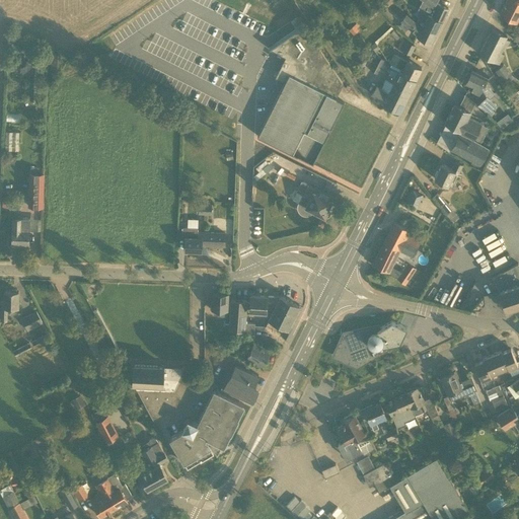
[(421,27),(436,33),(448,8),(437,3),(437,0),(423,0),(418,9),(418,17),(415,22),(421,27)]
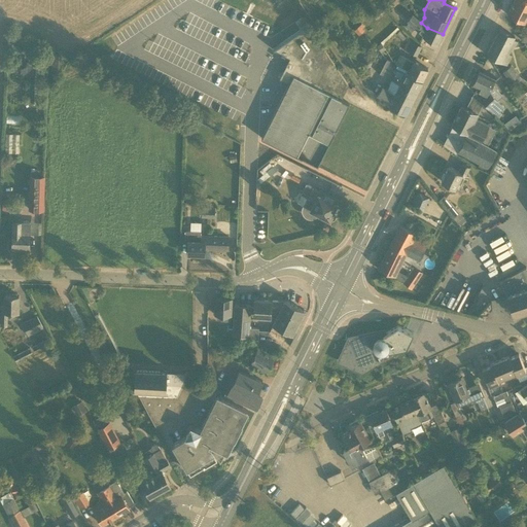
[(524,23),(526,16),(526,0),(515,0),(507,14),(524,23)]
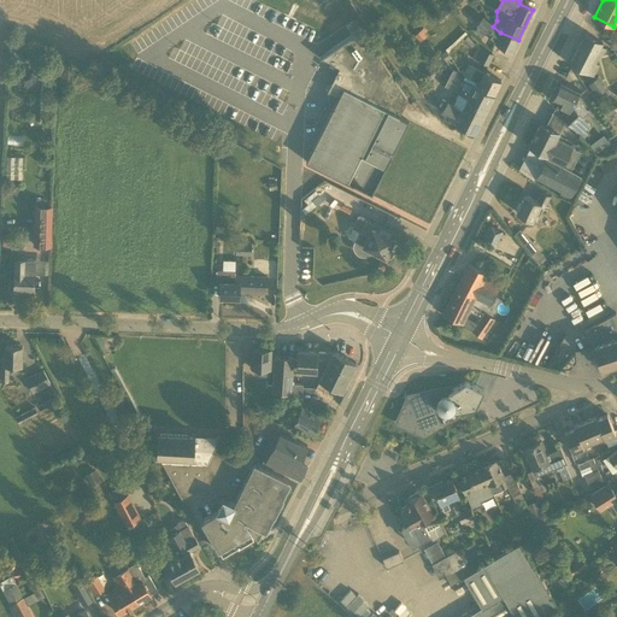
[(513,52),(518,40),(500,33),(493,27),(483,17),(476,24),(497,41),(495,43),(513,52)]
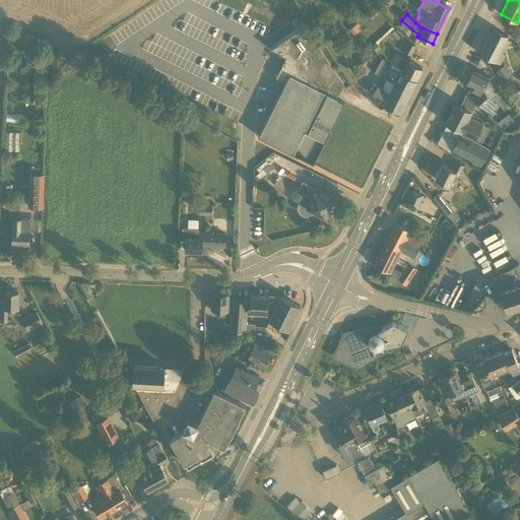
[(305,26),(271,49),(286,57),(275,77),(285,82),(259,135),(298,155),(297,156),(326,171),(322,178),(356,195),(391,126),(379,120),(379,119),(375,117),(367,113),(336,98),(343,83),(305,26)]
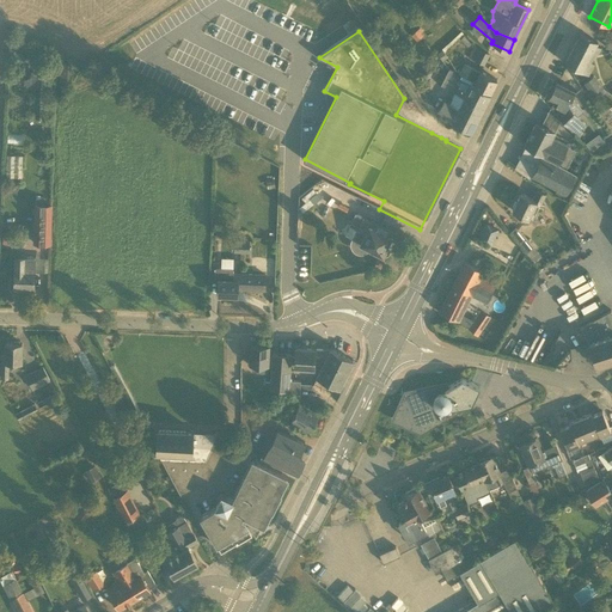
[(598,54),(601,47),(597,46),(598,42),(581,34),(565,63),(588,75),(594,63),(589,61),(594,51),(598,54)]
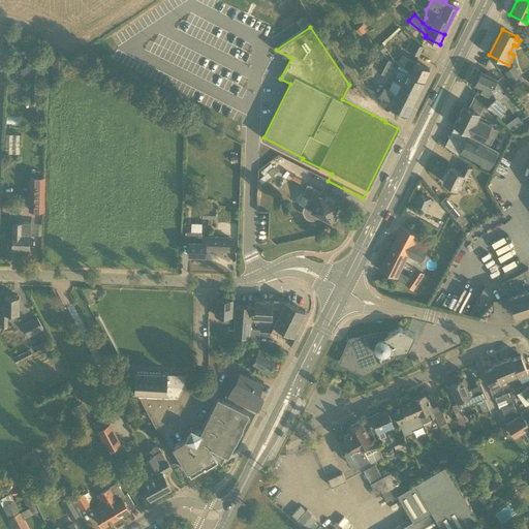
[(418,55),(423,47),(415,43),(411,51),(418,55)]
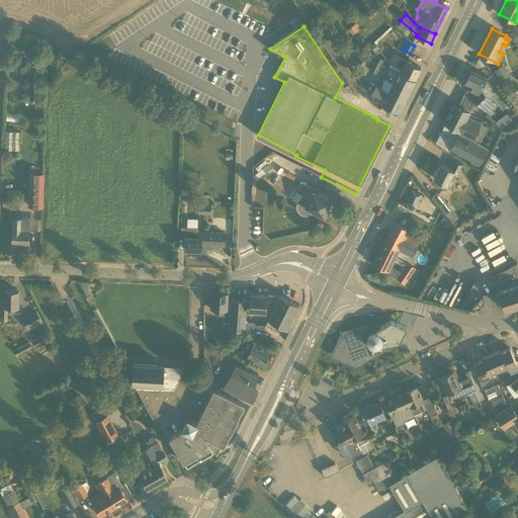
[(397,49),(395,54),(408,59),(410,54),(397,49)]
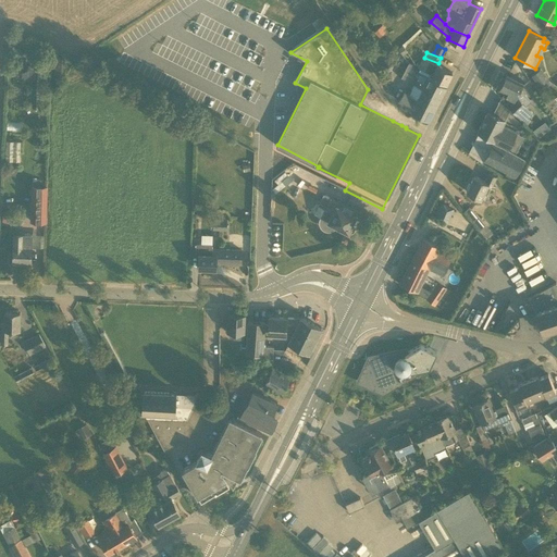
[(64,74),(65,58),(54,58),(54,73),(64,74)]
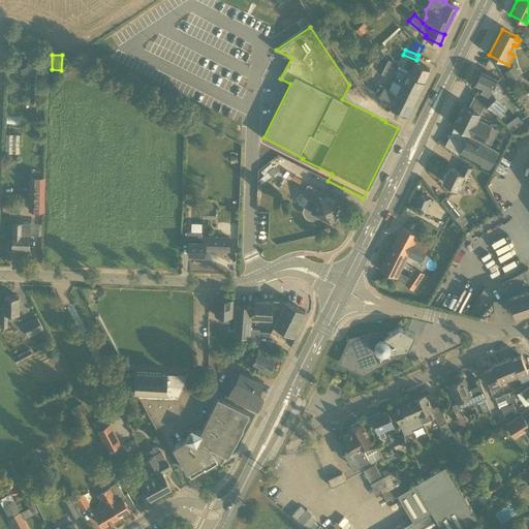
[(385,58),(378,72),(383,74),(386,70),(390,63),(391,61),(385,58)]
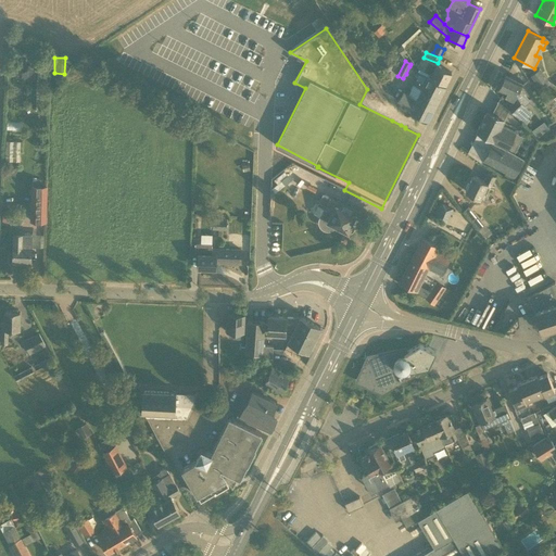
[(452,72),(428,61),(424,71),(431,75),(430,77),(445,85),(452,72)]
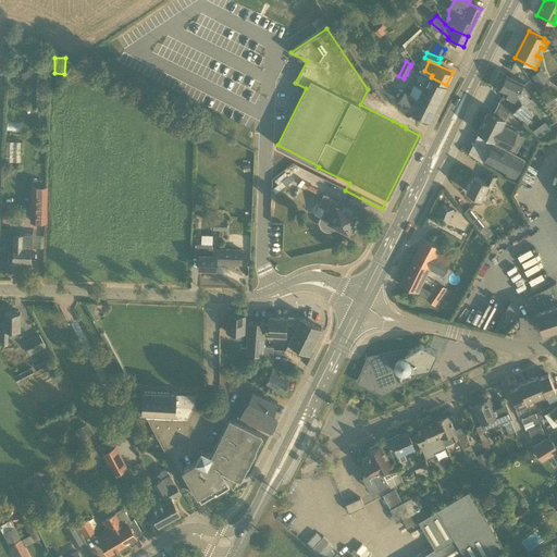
[(385,63),(384,65),(384,67),(385,71),(388,72),(393,65),(392,63),(388,62),(385,63)]
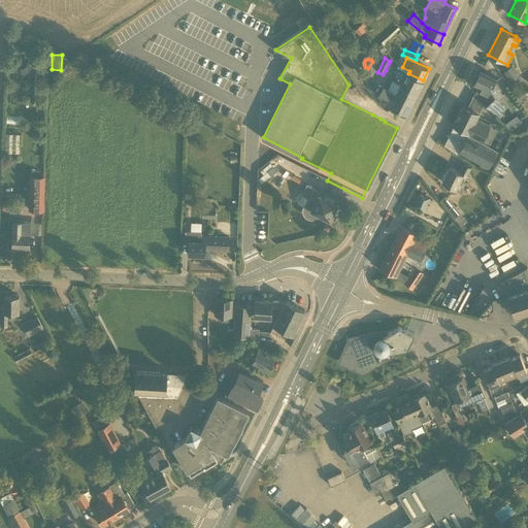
[(397,67),(394,66),(391,73),(407,81),(406,84),(407,85),(406,88),(417,93),(423,80),(408,73),(409,71),(402,67),(398,65),(397,67)]
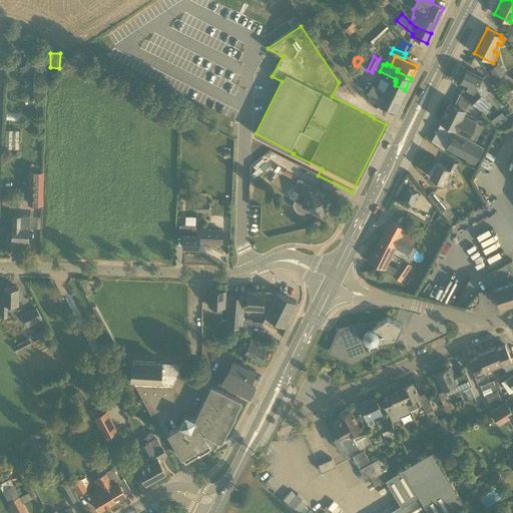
[(505,73),(498,63),(490,69),(497,79),(505,73)]
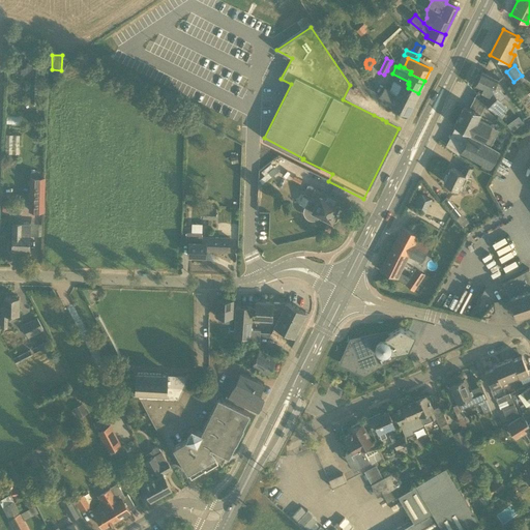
[(498,115),(507,108),(500,100),(493,92),(499,80),(481,70),(475,84),(482,88),(481,92),(487,94),(484,100),(498,115)]
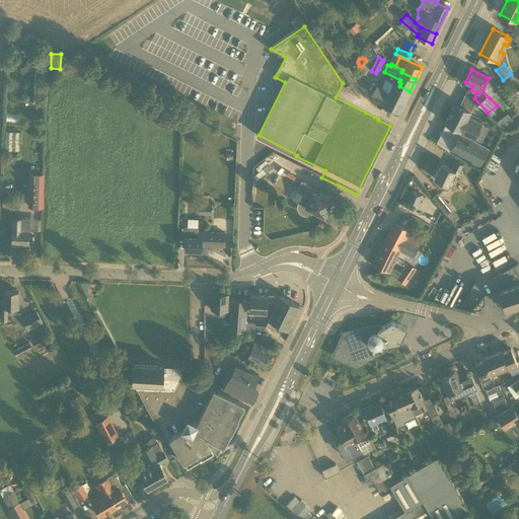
[(400,80),(384,72),(384,73),(382,76),(387,79),(382,90),(376,85),(370,93),(382,102),(399,110),(410,91),(399,86),(400,83),(399,82),(400,80)]
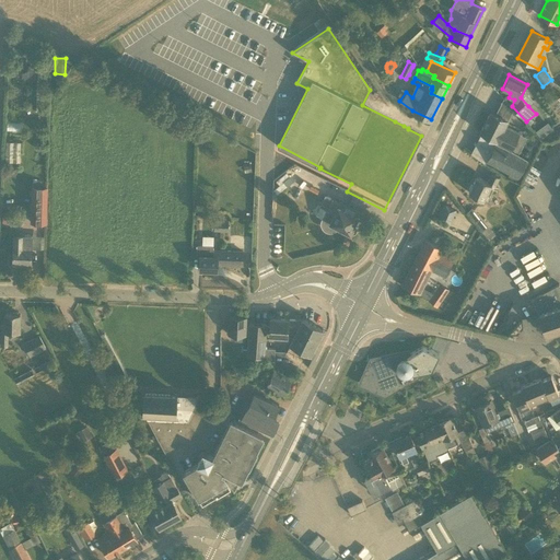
[(551,80),(543,86),(546,91),(555,84),(551,80)]
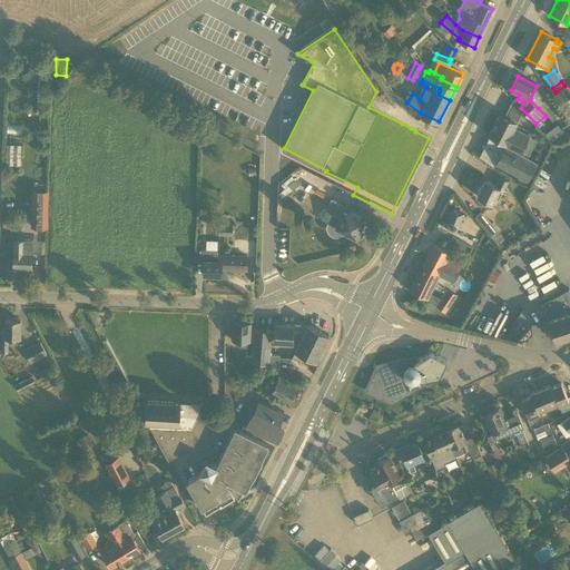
[(528,179),(537,161),(527,157),(521,154),(529,138),(530,137),(514,129),(517,123),(499,114),(489,135),(505,144),(494,164),(528,179)]
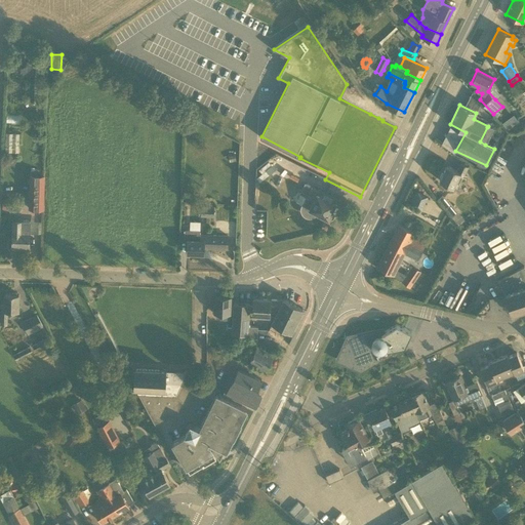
[(512,114),(500,122),(506,128),(517,120),(512,114)]
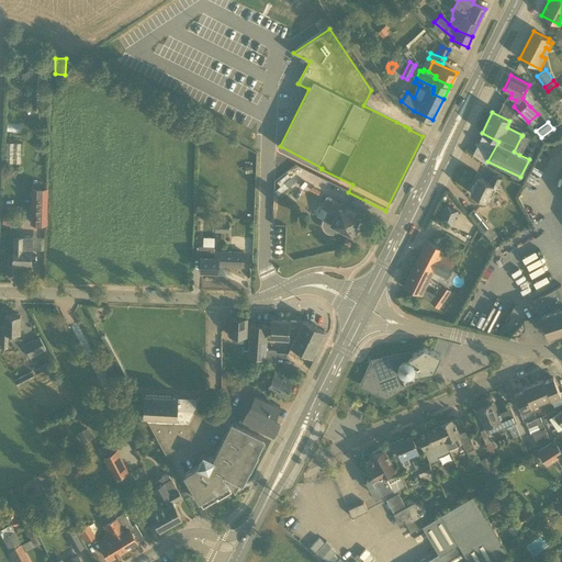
[(208,128),(199,133),(203,143),(212,139),(208,128)]
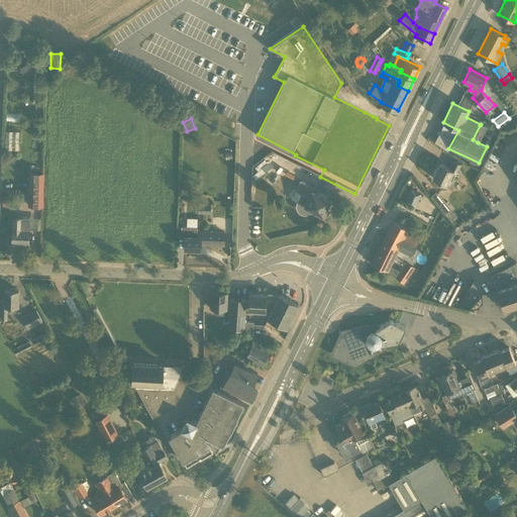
[(449,186),(461,164),(453,161),(450,168),(440,163),(432,178),(449,186)]
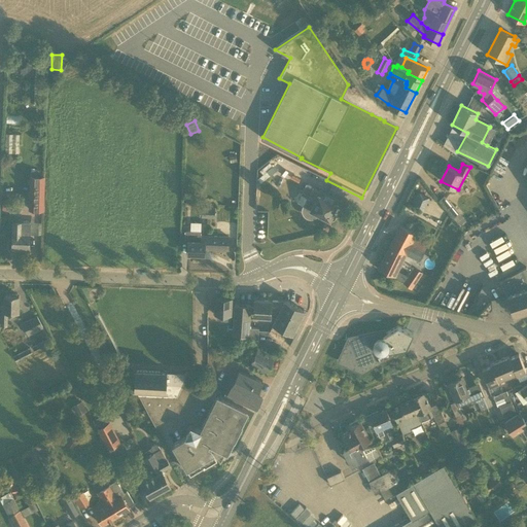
[(32,176),(31,209),(45,210),(46,177),(32,176)]
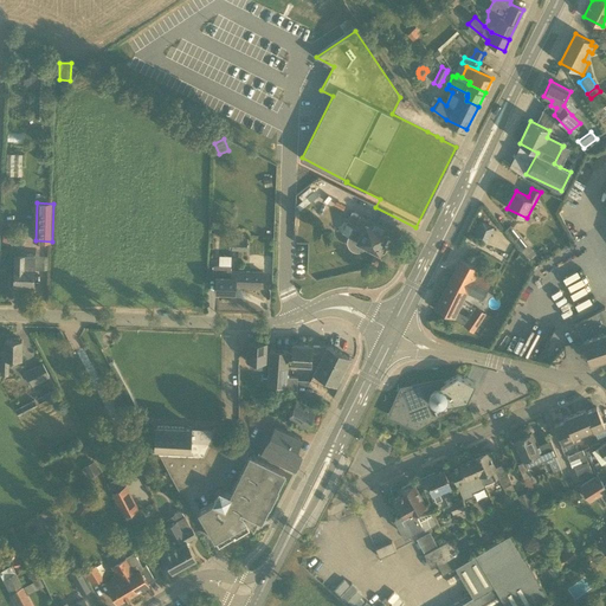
[(386,246),(384,244),(382,243),(389,230),(360,216),(352,211),(346,224),(354,227),(349,237),(348,242),(349,245),(352,247),(355,250),(359,250),(362,249),(365,245),(379,252),(382,253),(385,251),(386,249),(386,246)]
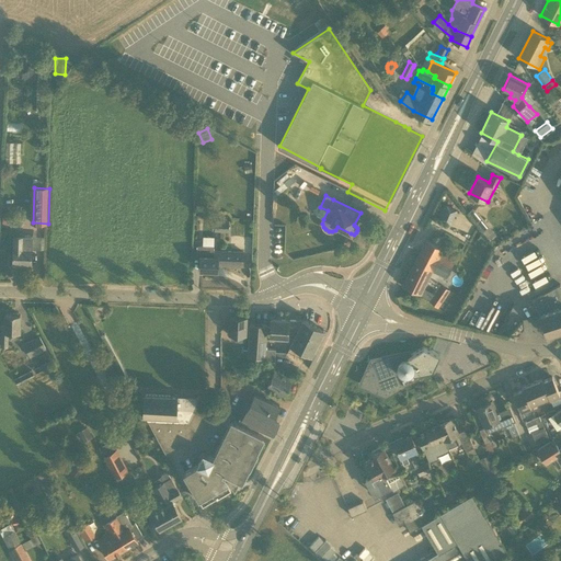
[(450,225),(457,210),(445,204),(437,218),(450,225)]
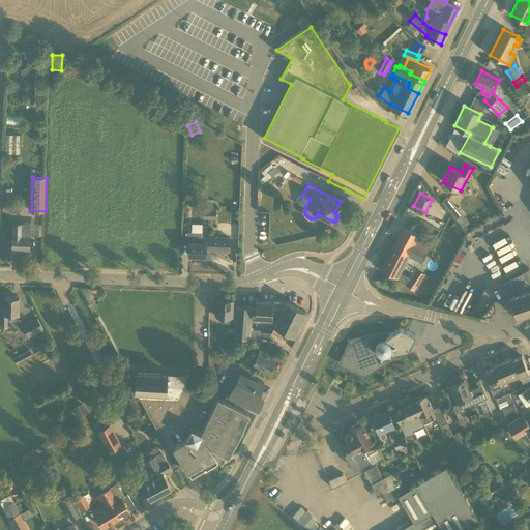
[(463,227),(469,222),(446,197),(441,201),(463,227)]
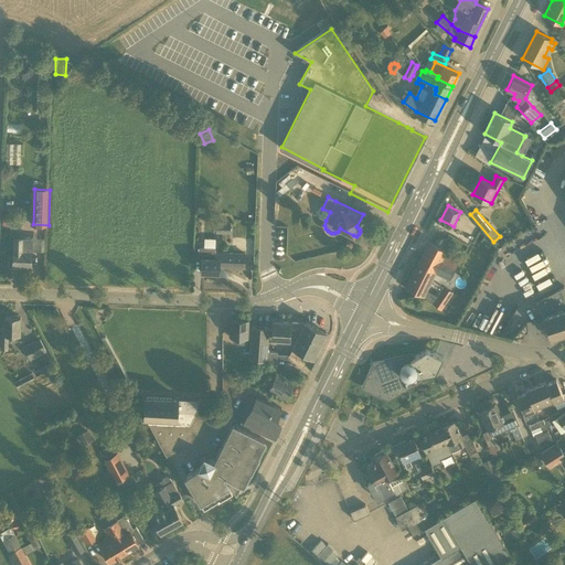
[(2,214),(2,226),(13,227),(13,215),(2,214)]
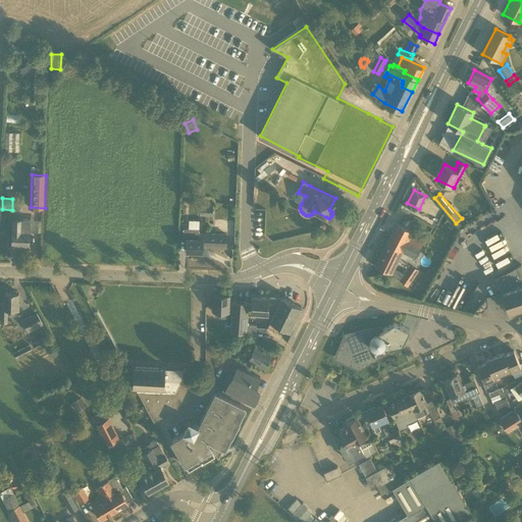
[(212,215),(213,206),(200,205),(200,215),(212,215)]
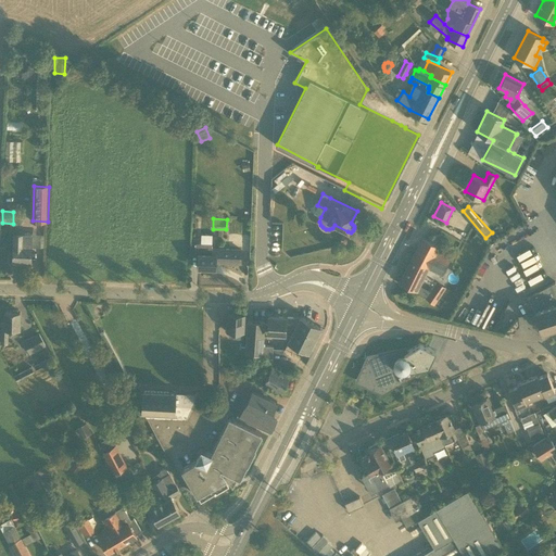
[(14,234),(13,261),(30,262),(32,234),(14,234)]
